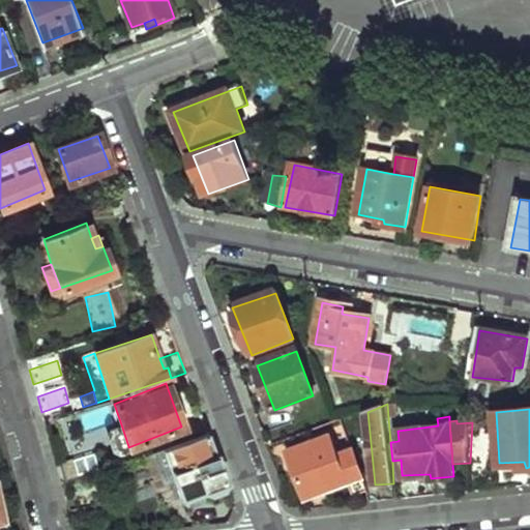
[(128,446),(121,424),(110,429),(108,434),(113,448),(117,450),(128,446)]
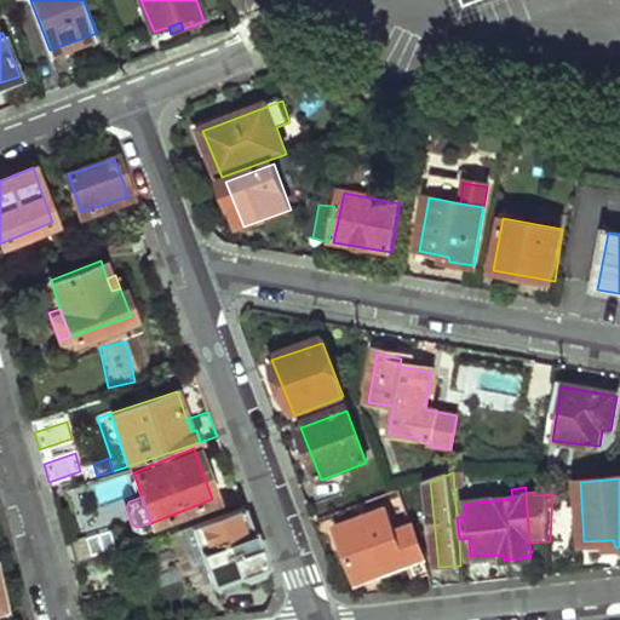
[(263,562),(242,505),(189,522),(202,558),(210,580),(214,579),(217,586),(237,579),(234,572),(239,570),(246,575),(257,570),(263,562)]
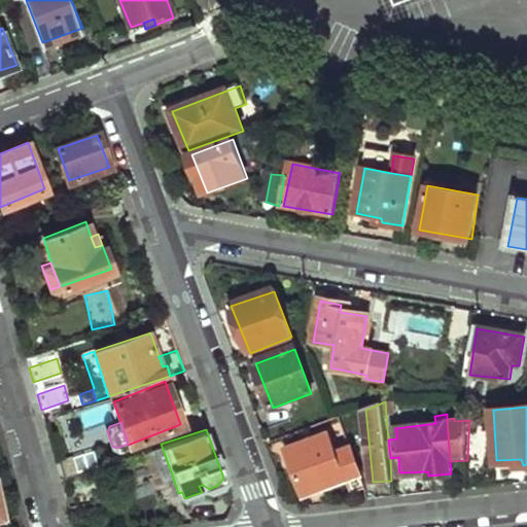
[(363,476),(353,448),(337,453),(328,434),(287,450),(306,496),(363,476)]
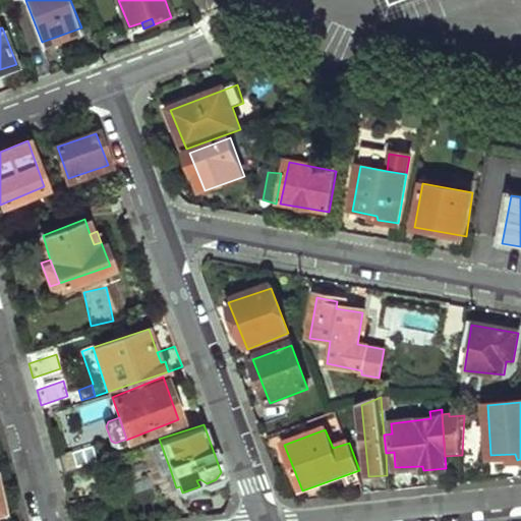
[(170,469),(159,439),(149,443),(160,473),(170,469)]
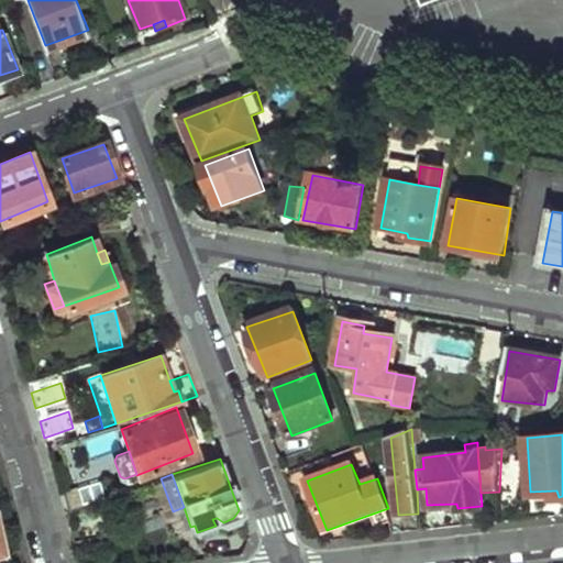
[(98,478),(65,487),(70,505),(102,496),(98,478)]
